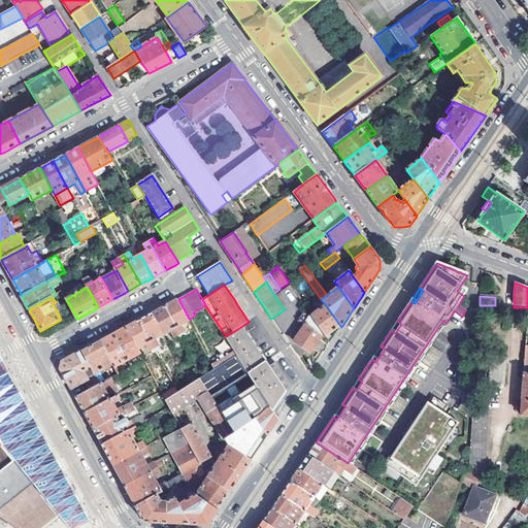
[(183,325),(190,321),(189,319),(178,299),(174,300),(165,305),(182,335),(187,332),(183,325)]
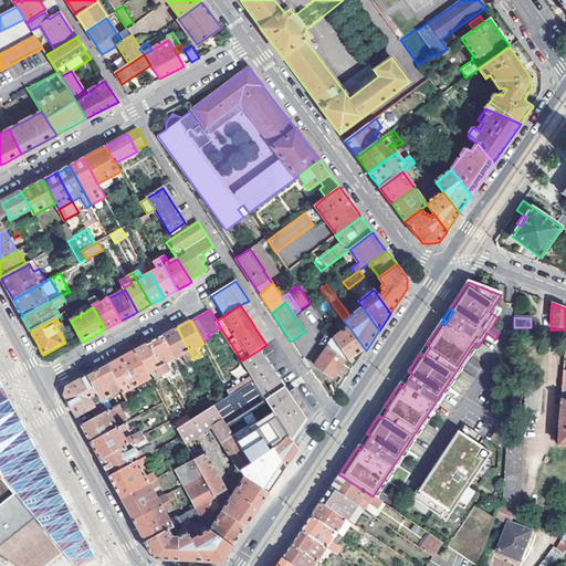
[(62,323),(60,324),(56,326),(61,333),(66,329),(62,323)]
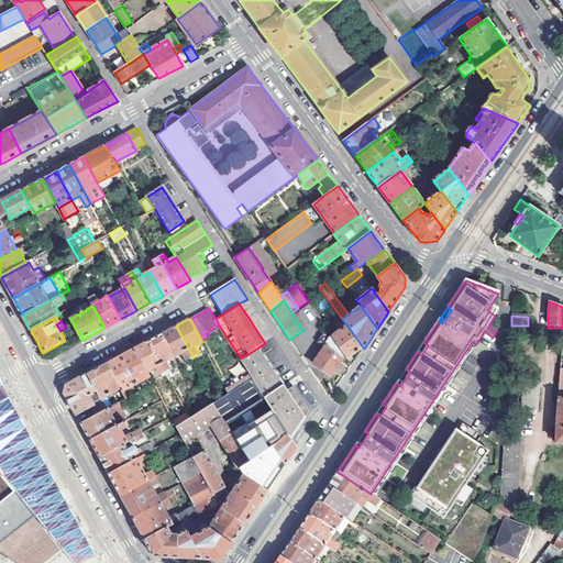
[(188,361),(194,357),(176,326),(166,332),(163,333),(175,357),(184,352),(188,361)]
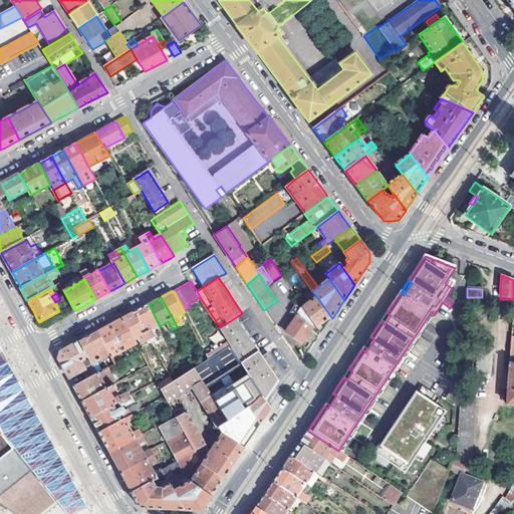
[(304,302),(301,304),(302,307),(313,323),(316,328),(331,317),(317,297),(305,305),(304,302)]
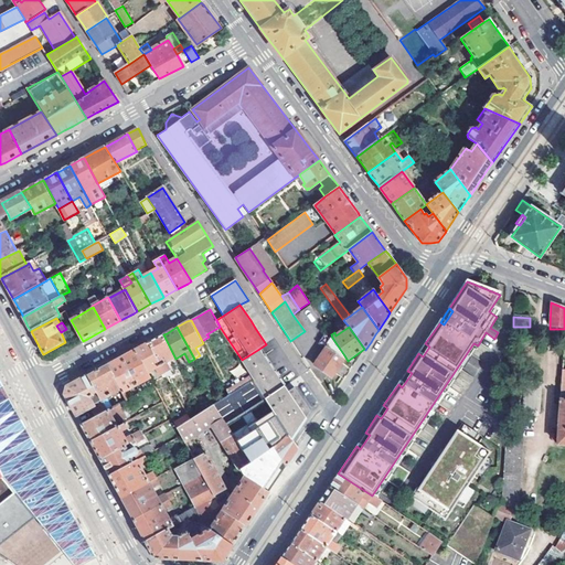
[(176,359),(163,334),(160,337),(149,342),(167,373),(172,371),(168,362),(176,359)]
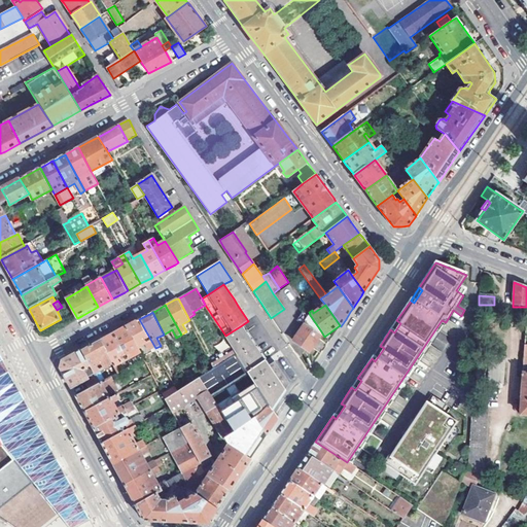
[(307,320),(293,342),(301,347),(304,349),(310,353),(316,344),(321,336),(319,334),(321,331),(310,315),(309,316),(307,320)]
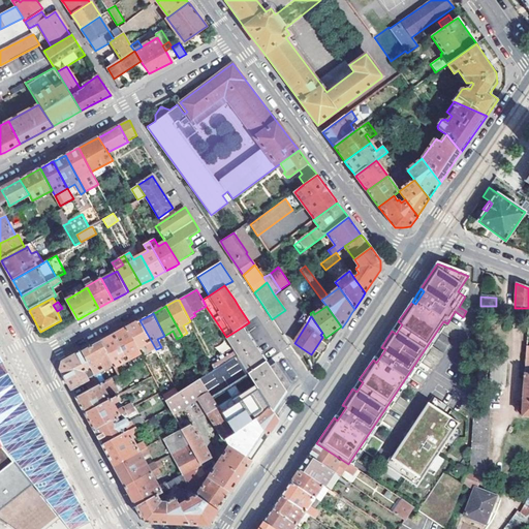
[(156,349),(139,320),(130,325),(127,328),(138,349),(147,345),(151,353),(152,351),(154,354),(157,352),(156,349)]
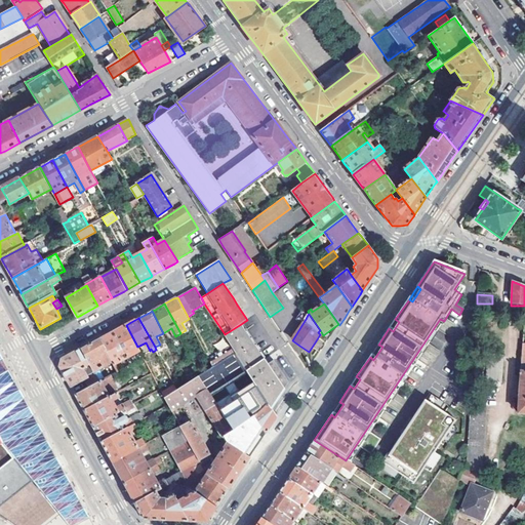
[(444,321),(440,319),(346,460),(349,462),(350,461),(352,458),(359,447),(369,432),(444,321)]
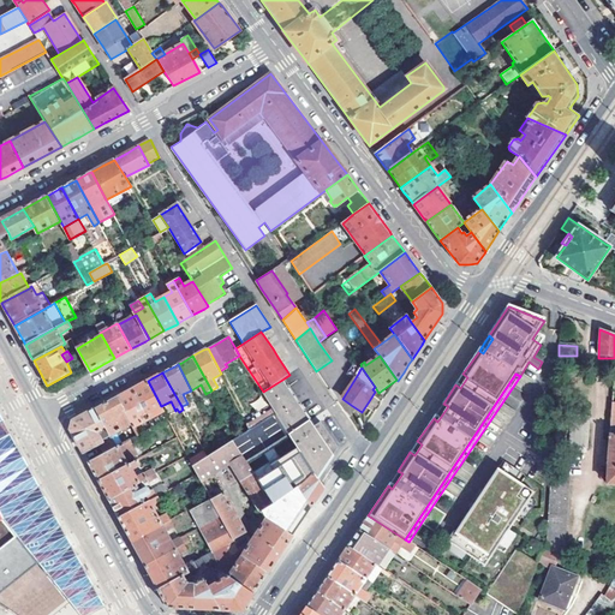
[(467,377),(463,374),(455,384),(460,388),(467,377)]
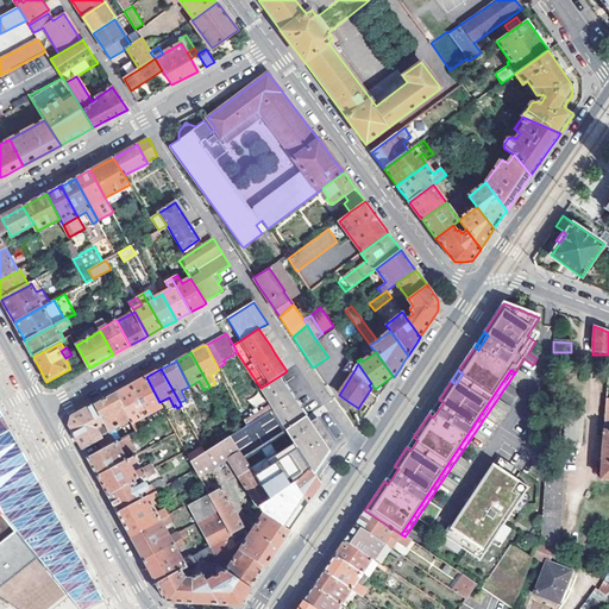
[(280,376),(261,388),(274,409),(286,429),(311,469),(314,473),(331,450),(334,444),(316,419),(312,422),(308,418),(280,376)]
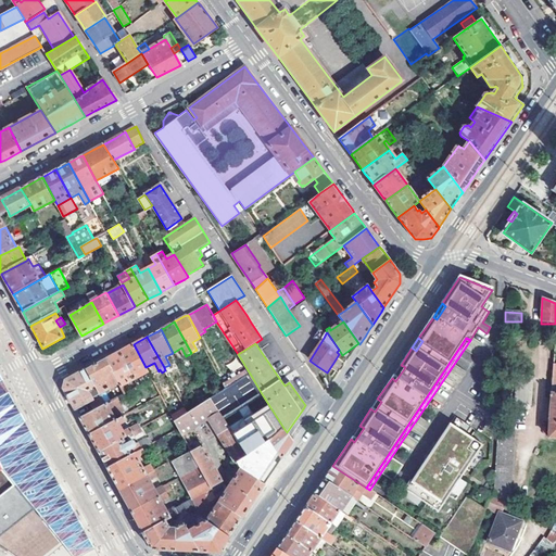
[(124,350),(119,351),(135,380),(149,373),(146,367),(134,344),(124,350)]
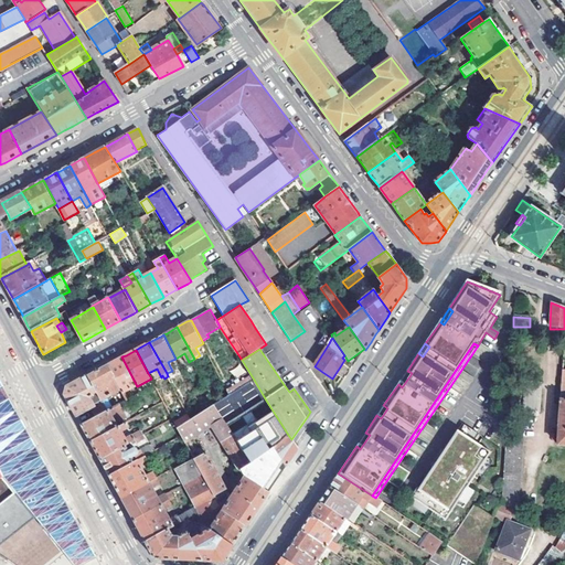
[(124,393),(137,386),(121,356),(119,359),(108,364),(121,390),(124,393)]
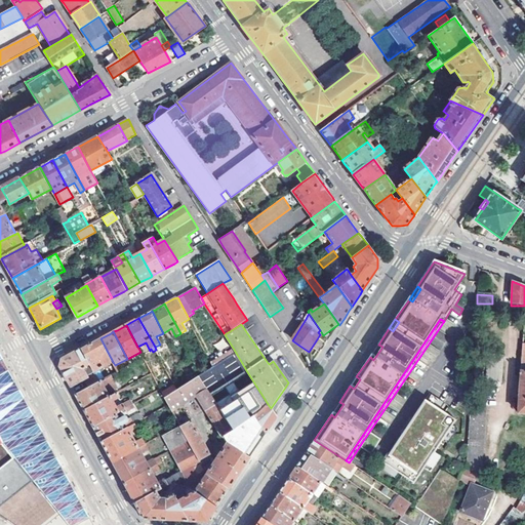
[(91,365),(94,371),(113,362),(101,338),(97,340),(82,349),(91,365)]
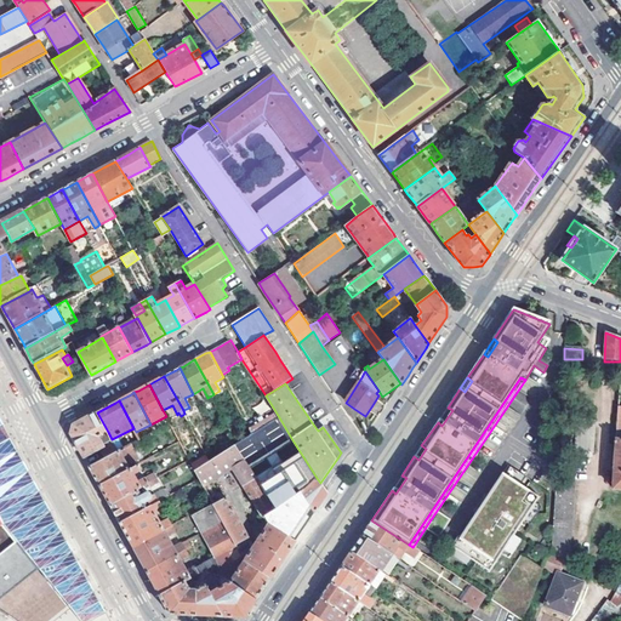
[(262,415),(268,405),(261,400),(255,410),(262,415)]
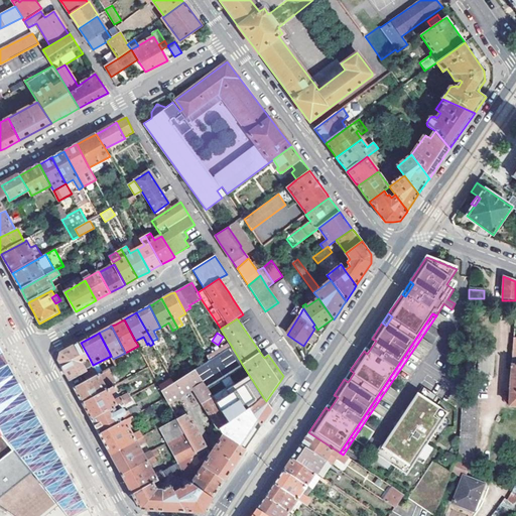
[(376,341),(372,339),(368,345),(364,351),(367,354),(376,341)]
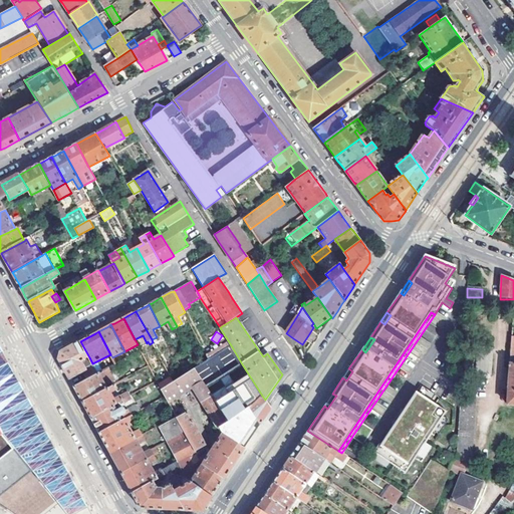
[(59,359),(70,378),(78,373),(81,372),(85,380),(97,373),(93,365),(86,369),(81,361),(89,357),(80,341),(61,351),(59,359)]
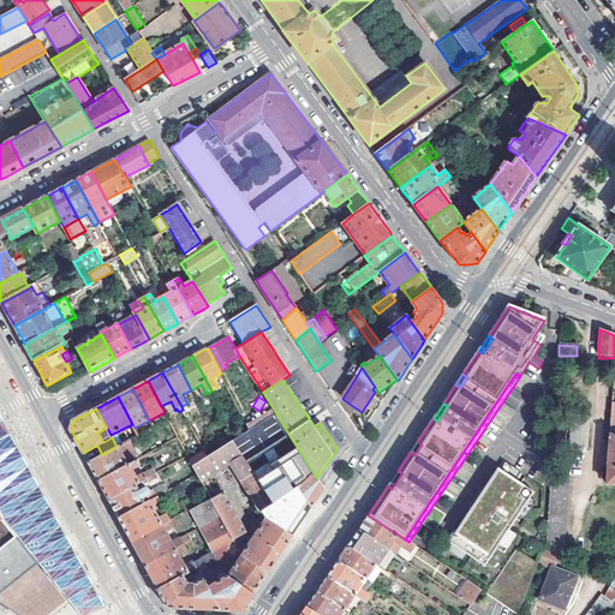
[(572,417),(571,451),(589,451),(591,418),(572,417)]
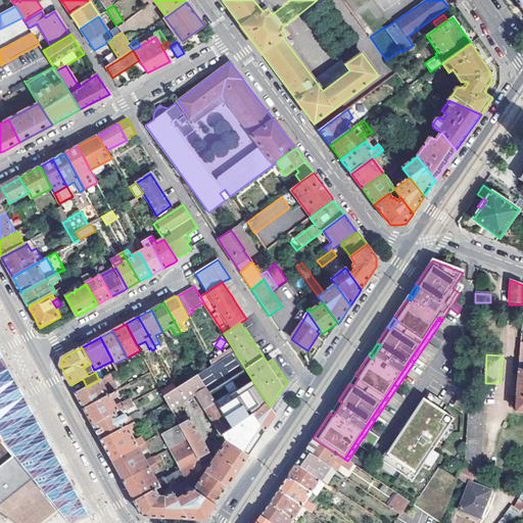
[(3,358),(0,360),(0,386),(14,379),(9,369),(3,358)]
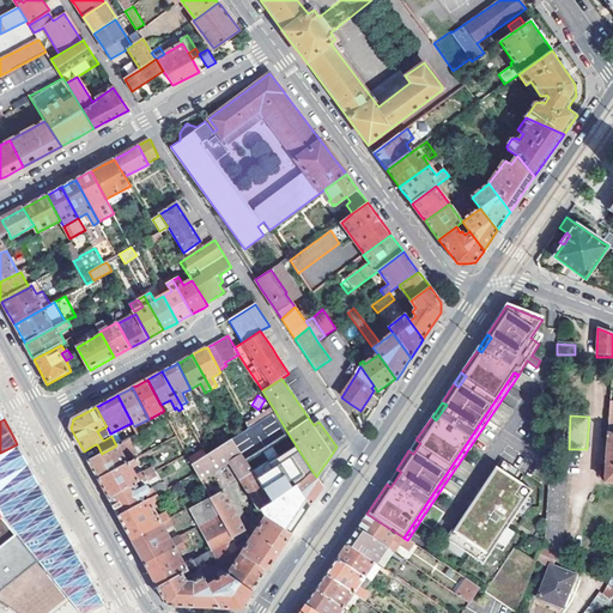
[(287,432),(244,459),(272,503),(261,510),(266,517),(267,515),(291,535),(310,507),(296,485),(301,483),(313,472),(287,432)]
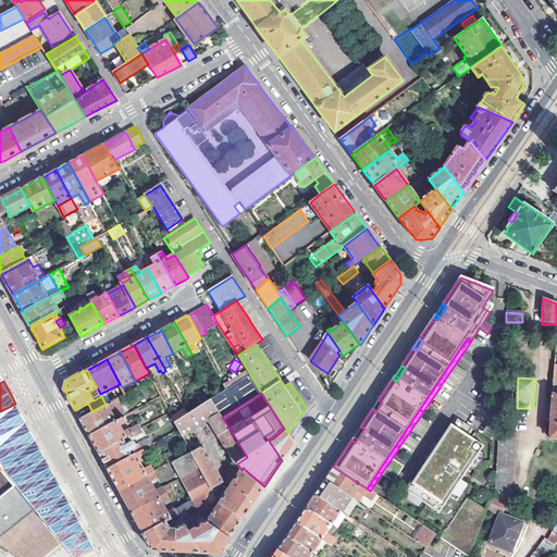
[(93,412),(81,419),(85,426),(87,431),(89,435),(116,421),(114,419),(131,410),(126,401),(130,399),(126,394),(106,405),(93,412)]
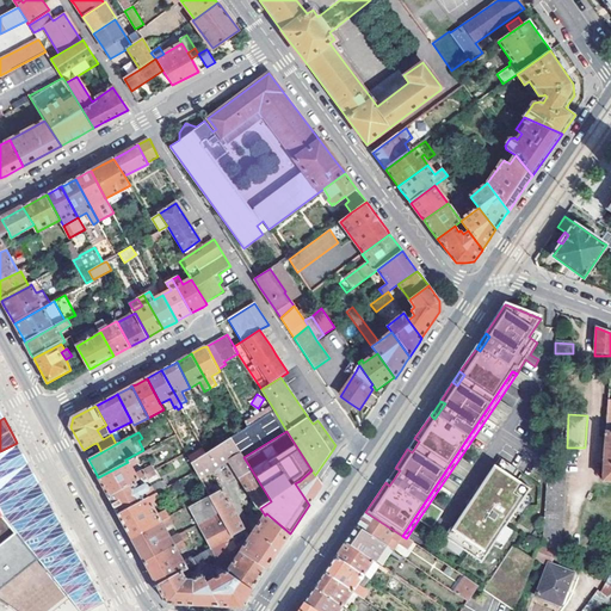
[(204,476),(229,461),(260,508),(271,501),(244,457),(232,438),(192,463),(210,495),(220,513),(233,537),(235,542),(247,535),(220,482),(211,488),(204,476)]
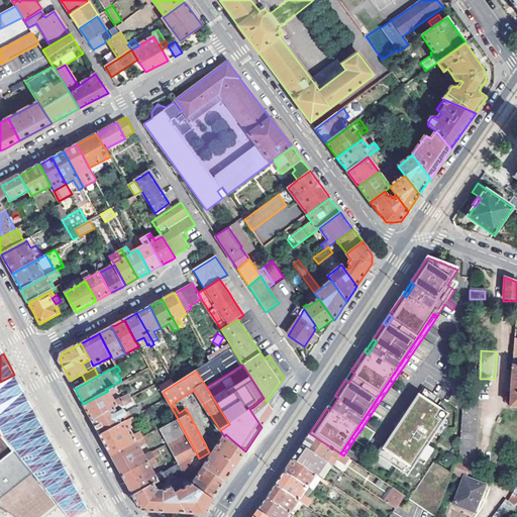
[(354,374),(350,371),(344,380),(348,383),(354,374)]
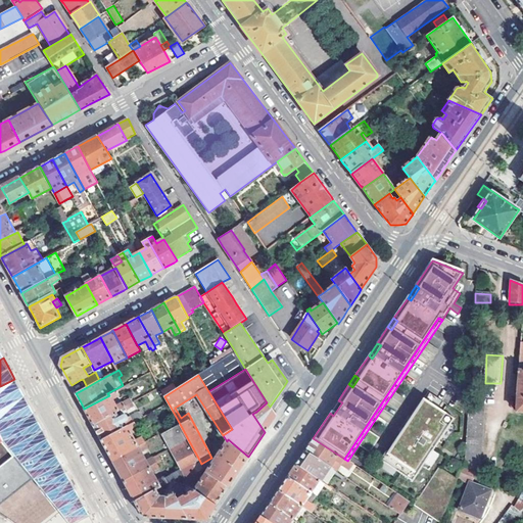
[(14,379),(0,386),(0,437),(2,441),(13,456),(41,489),(59,512),(67,522),(72,522),(73,519),(82,514),(88,516),(89,515),(24,395),(13,400),(2,387),(15,380),(14,379)]
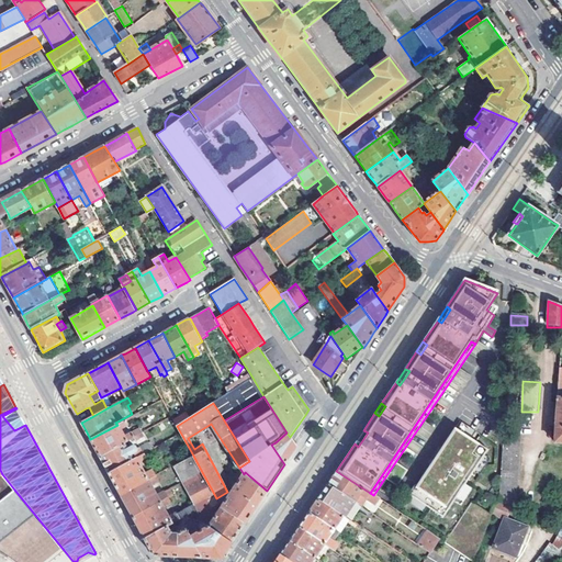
[(17,408),(2,416),(14,430),(25,425),(17,408)]
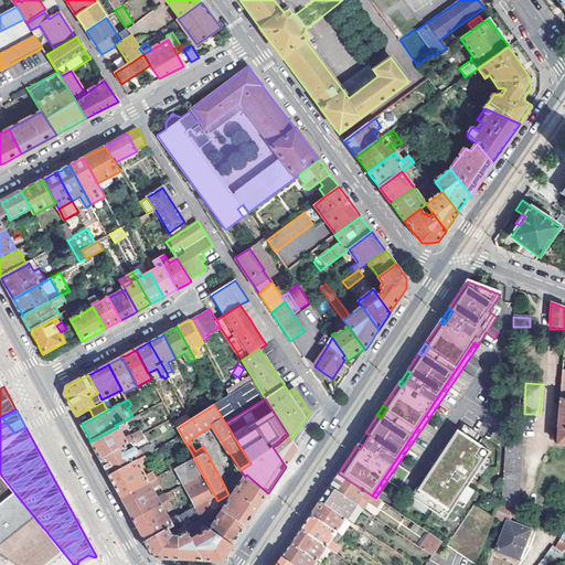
[(172,420),(176,426),(189,419),(187,415),(172,420)]
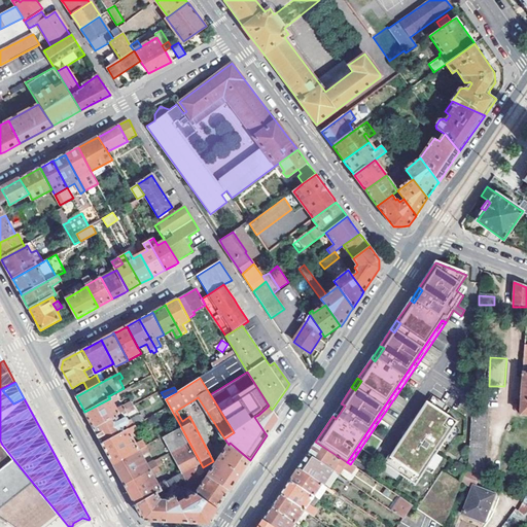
[(116,416),(127,410),(125,406),(117,409),(114,402),(121,398),(118,394),(110,398),(84,412),(90,420),(94,428),(116,416)]
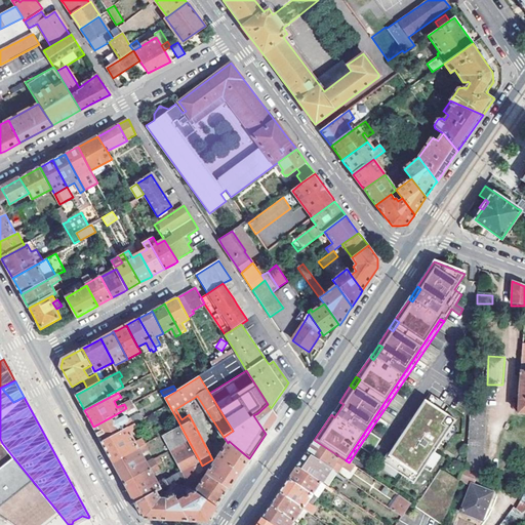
[(446,405),(431,395),(427,402),(441,411),(446,405)]
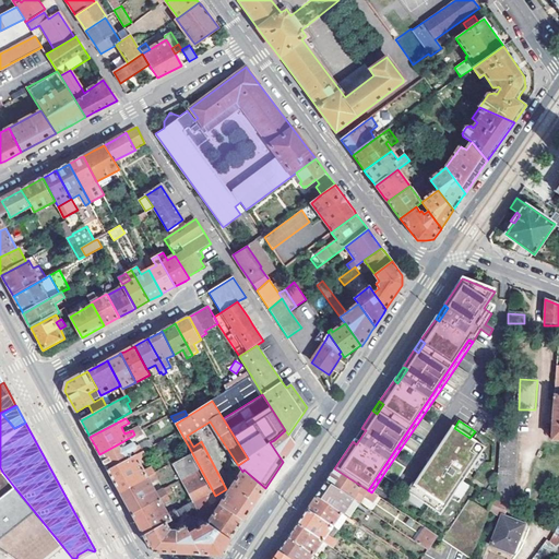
[(140,425),(132,430),(134,435),(143,430),(140,425)]
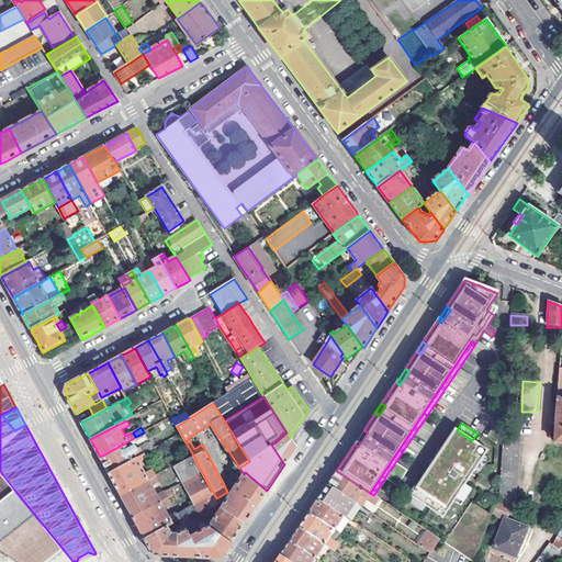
[(414,485),(407,495),(409,496),(426,507),(442,518),(453,502),(464,485),(473,473),(484,457),(489,451),(472,440),(457,430),(454,428),(439,452),(442,454),(433,468),(430,465),(416,486),(414,485)]
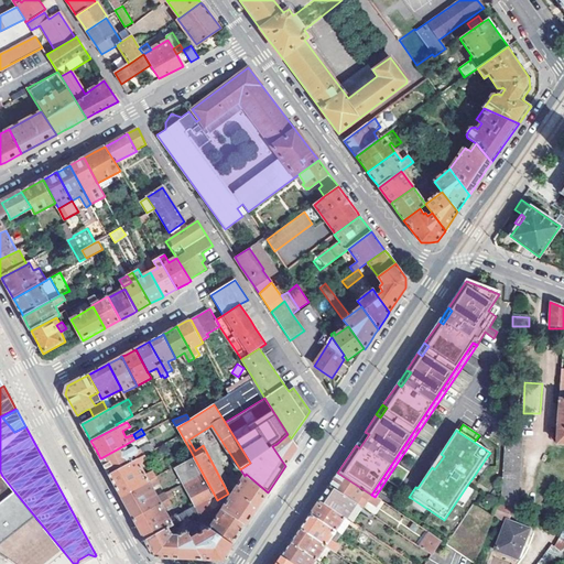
[(369,434),(365,432),(360,438),(356,445),(359,448),(369,434)]
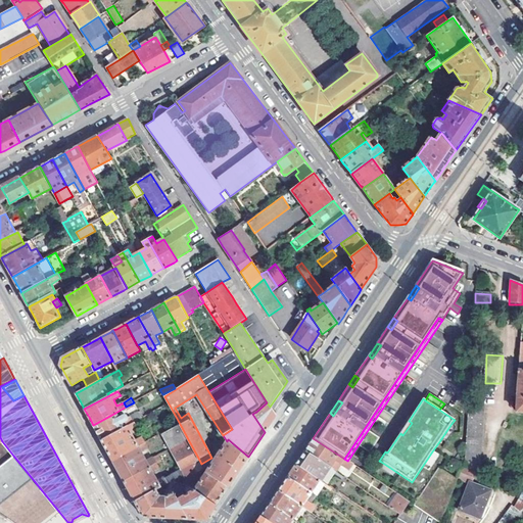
[(267,428),(276,416),(274,413),(270,407),(267,402),(256,412),(252,414),(265,432),(267,428)]
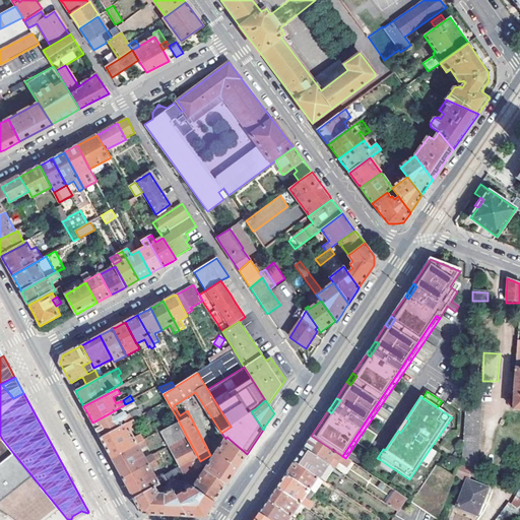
[(480,403),(466,402),(462,464),(476,468),(480,403)]
